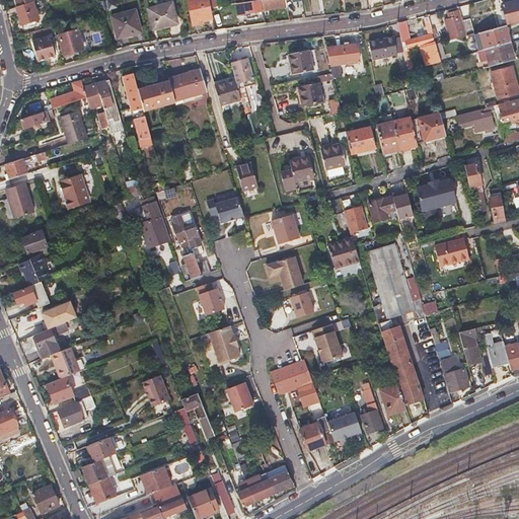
[(216,0),(187,0),(192,24),(212,19),(210,8),(217,7),(218,7),(216,0)]
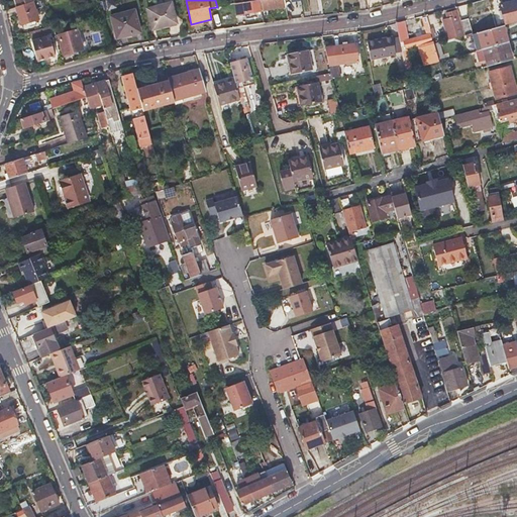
[(242,12),(261,9),(259,0),(254,0),(240,3),(242,12)]
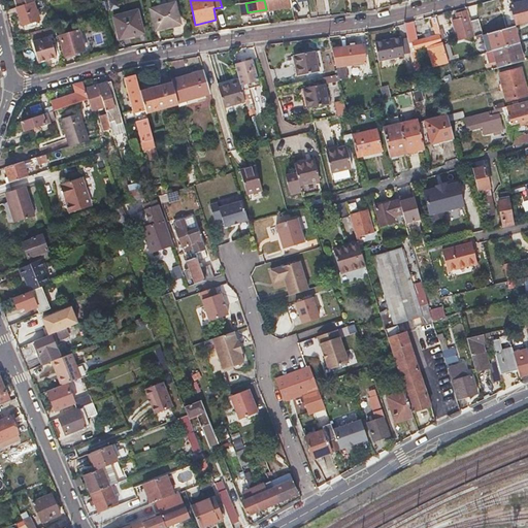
[(264,0),(266,9),(275,7),(291,5),(290,0),(264,0)]
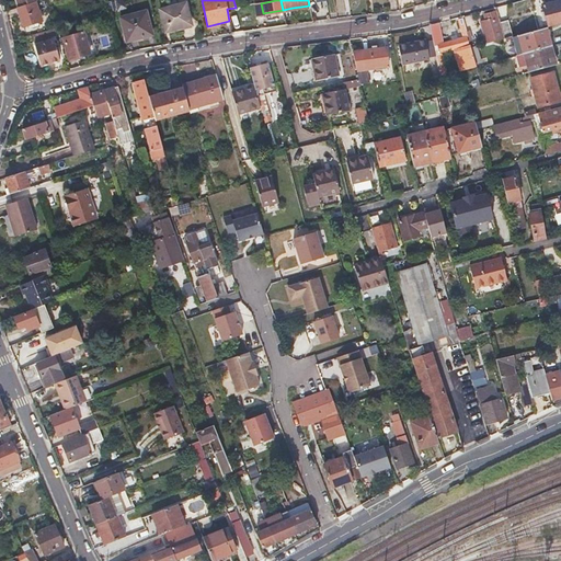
[(557,0),(542,4),(544,8),(545,11),(542,12),(544,19),(547,18),(549,25),(560,22),(560,3),(560,0),(557,0)]
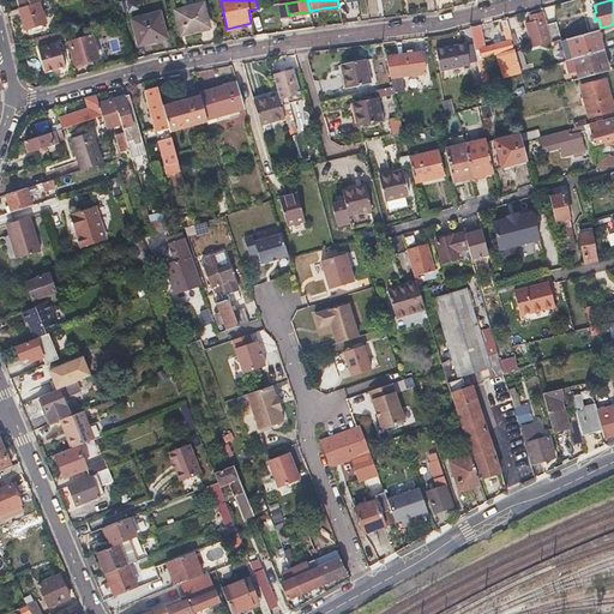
[(37,2),(19,7),(26,28),(43,23),(37,2)]
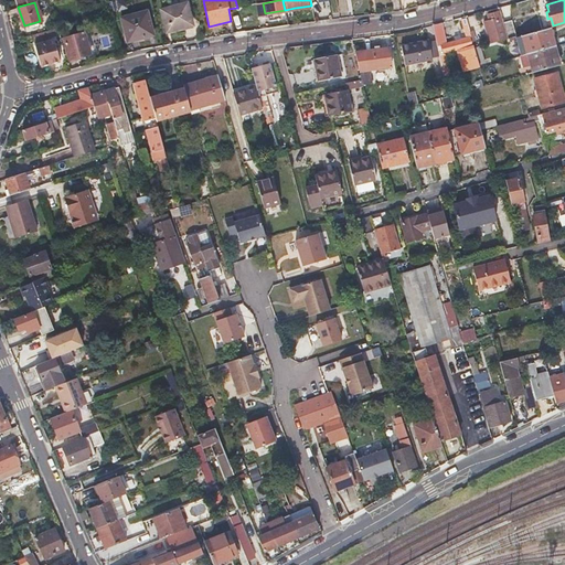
[(184,3),(172,7),(160,10),(166,31),(190,24),(184,3)]
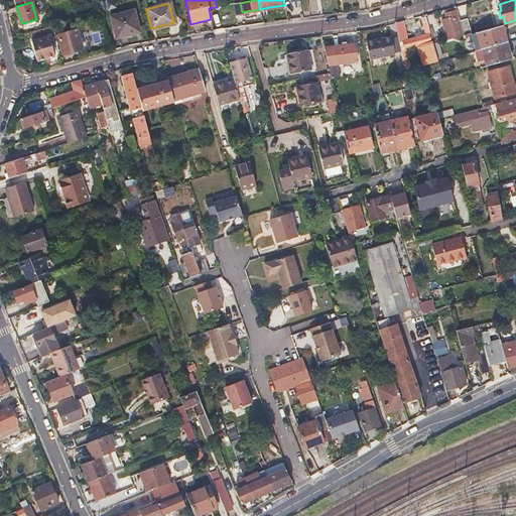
[(232,13),(242,12),(240,3),(231,4),(232,9),(232,13)]
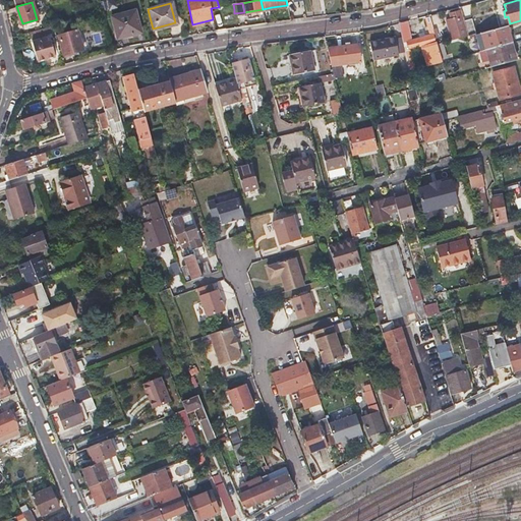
[(117,38),(128,35),(139,32),(134,10),(111,16),(117,38)]
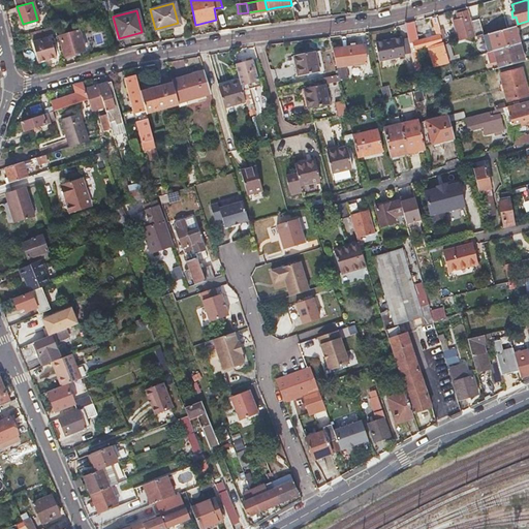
[(471,21),(470,17),(469,12),(468,10),(458,13),(459,19),(454,20),(459,40),(475,35),(471,21)]
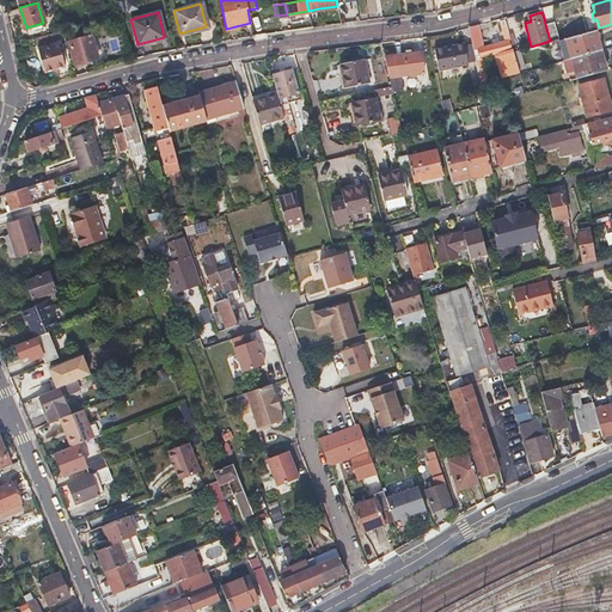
[(522,31),(518,14),(505,18),(505,20),(509,35),(522,31)]
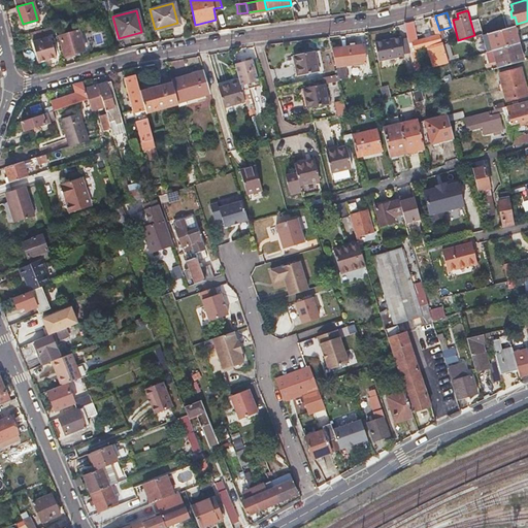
[(427,46),(429,57),(432,67),(449,62),(439,30),(435,18),(431,19),(435,34),(417,39),(413,22),(404,24),(407,36),(408,41),(410,41),(413,50),(427,46)]
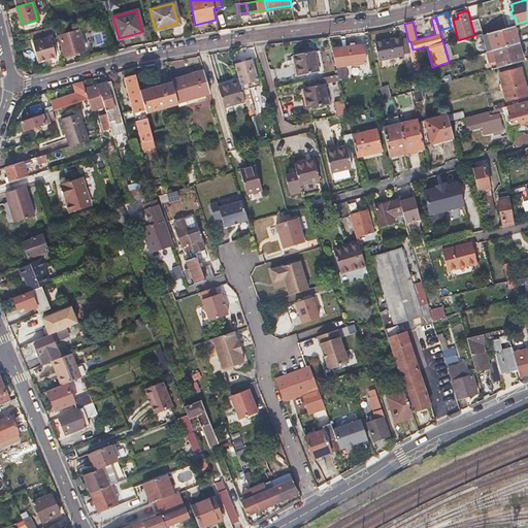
[(479,19),(470,21),(474,35),(483,33),(479,19)]
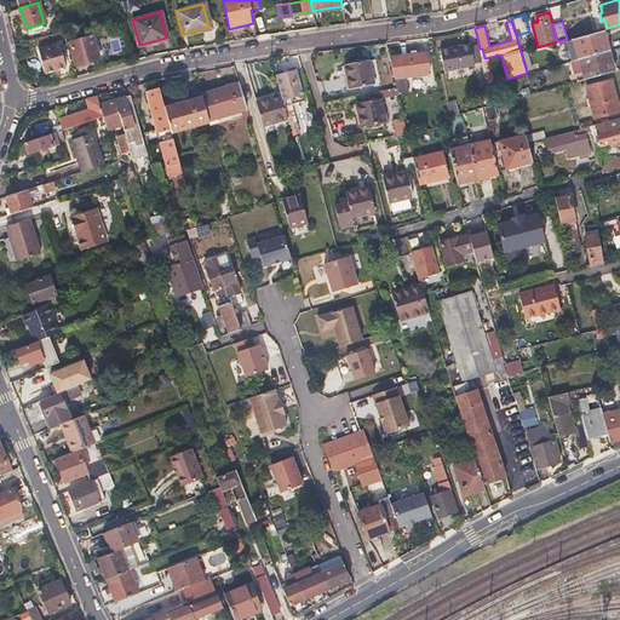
[(38,45),(64,38),(62,30),(35,39),(38,45)]
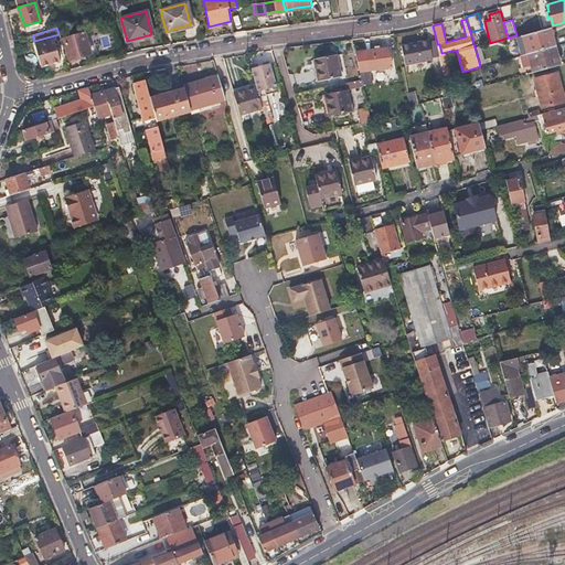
[(522,36),(528,53),(555,45),(550,29),(522,36)]
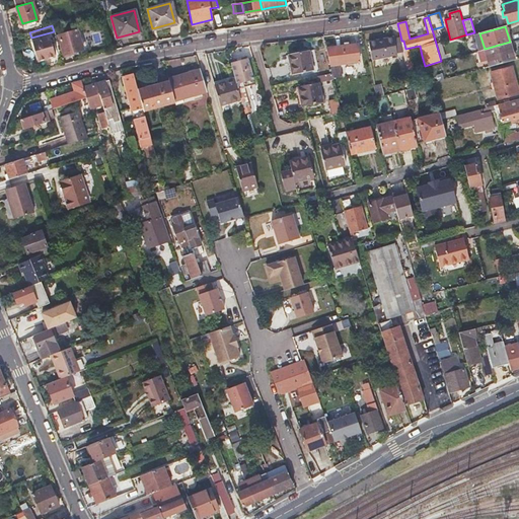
[(62,53),(63,53),(64,53),(64,54),(76,51),(75,49),(81,48),(76,30),(57,35),(62,53)]
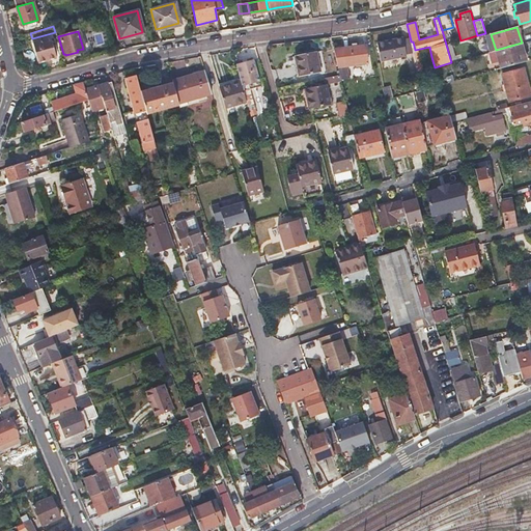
[(410,36),(403,37),(407,55),(414,53),(411,42),(410,36)]
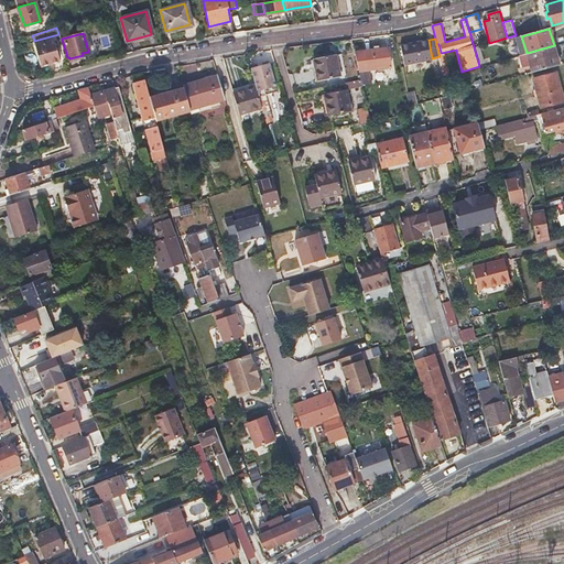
[(60,61),(56,50),(53,40),(35,45),(42,65),(60,61)]
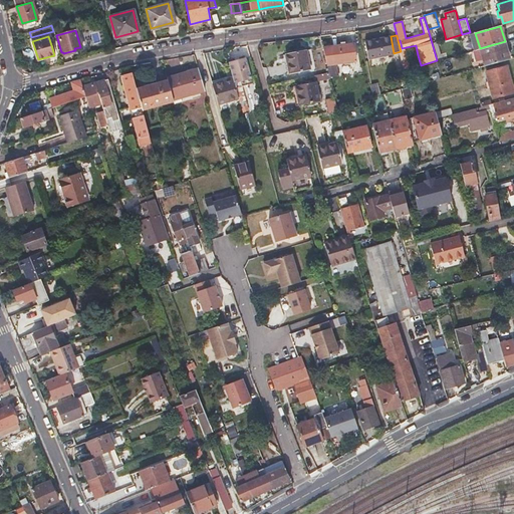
[(391,36),(377,39),(364,42),(368,59),(394,53),(391,36)]
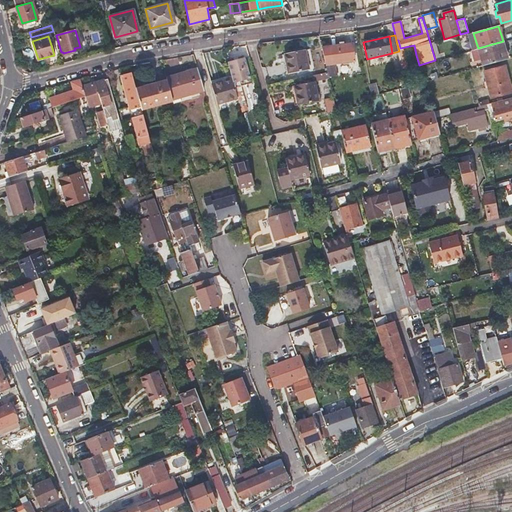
[(326,64),(340,61),(354,58),(350,41),(322,47),(326,64)]
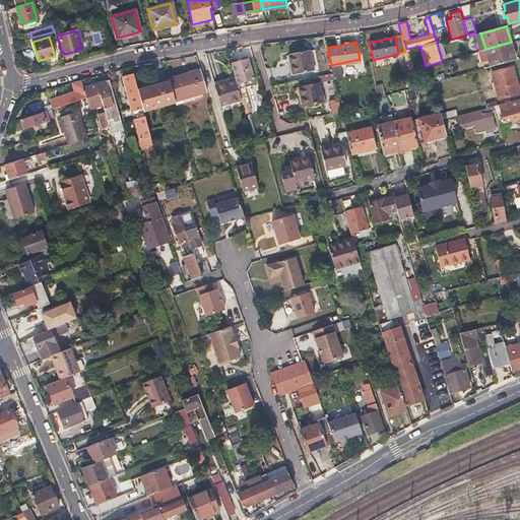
[(511,42),(485,49),(491,66),(516,59),(511,42)]
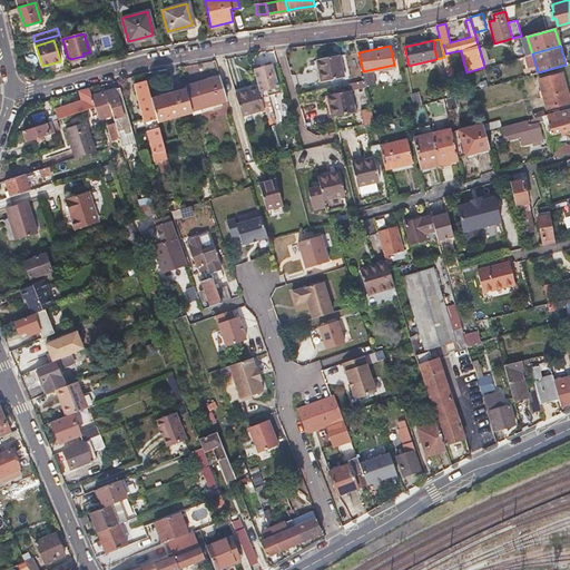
[(322,80),(333,78),(344,77),(341,55),(318,59),(322,80)]
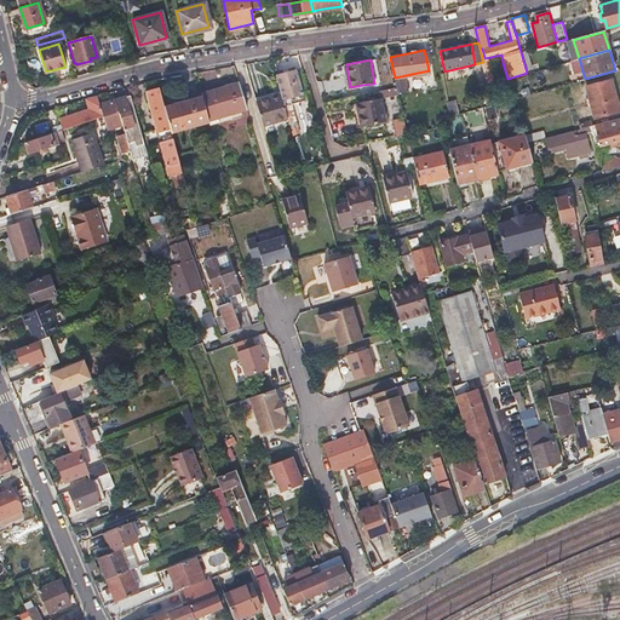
[(280,92),(282,98),(302,93),(296,69),(276,75),(280,92)]
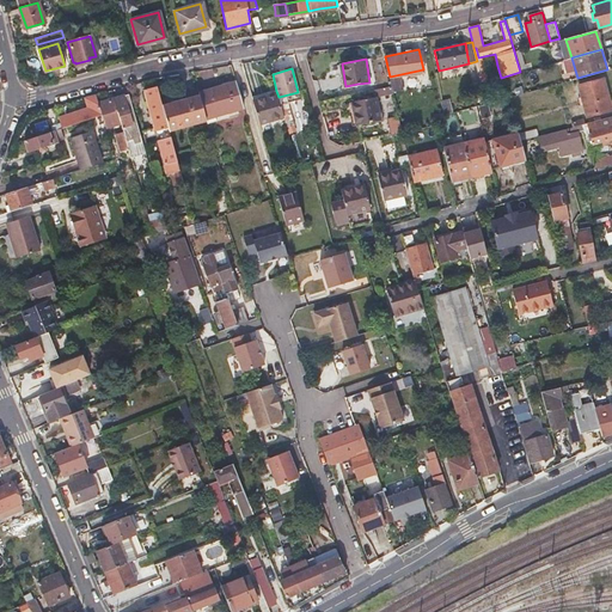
[(611,108),(611,98),(610,99),(604,79),(579,86),(586,115),(611,108)]
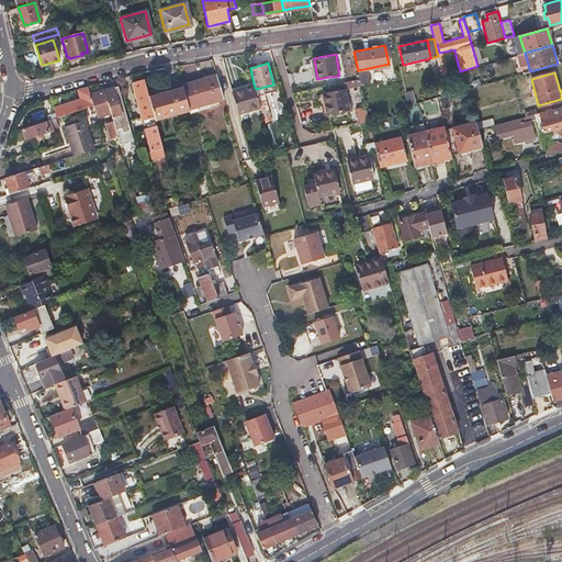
[(441,74),(438,75),(434,76),(437,93),(446,91),(442,76),(441,74)]
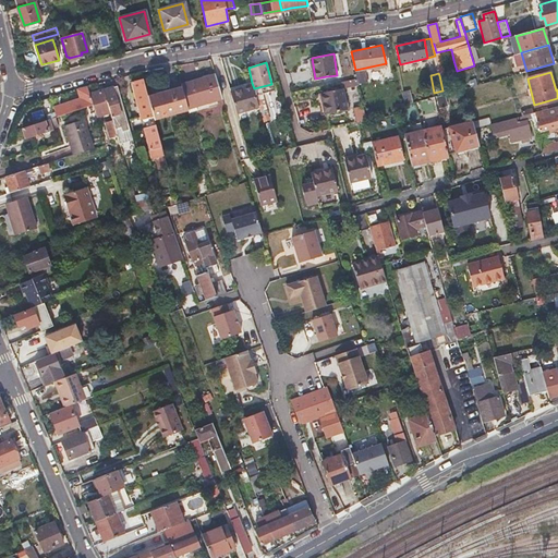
[(181,87),(186,108),(187,109),(222,99),(215,74),(180,84),(181,87)]
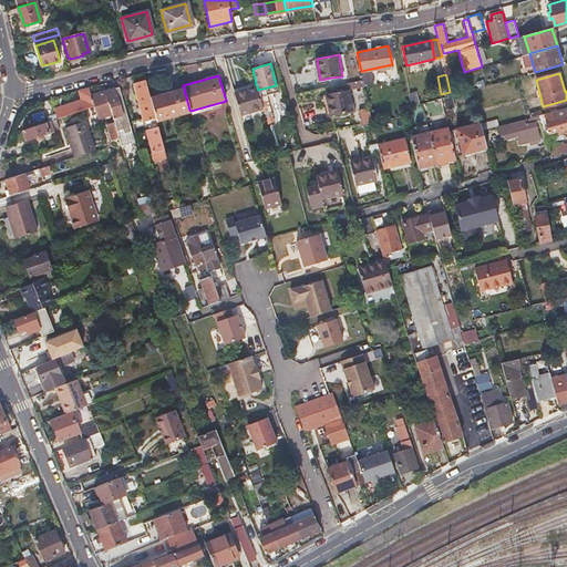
[(153,110),(151,101),(150,99),(145,81),(134,83),(144,120),(155,116),(153,110)]
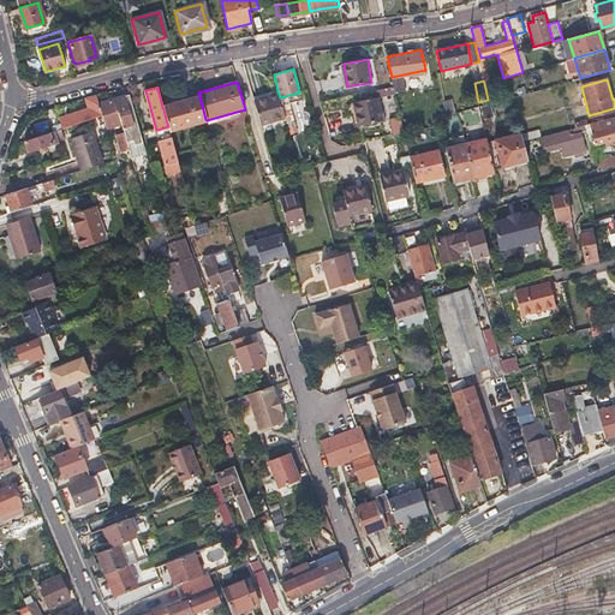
[(281,103),(280,97),(278,91),(268,94),(269,96),(254,101),(260,123),(285,117),(281,103)]
